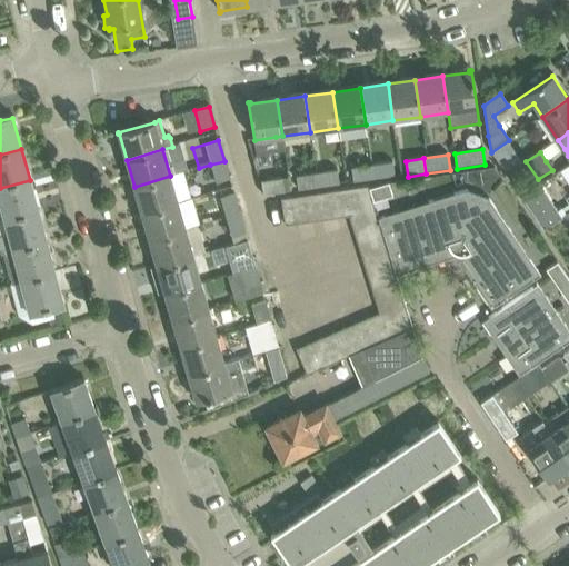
[(230,180),(225,161),(210,165),(216,185),(230,180)]
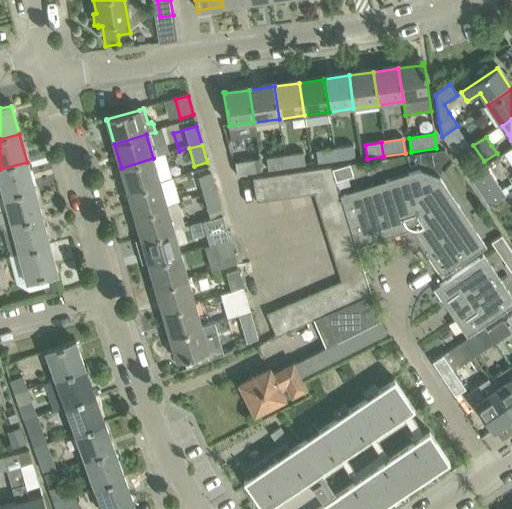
[(331,149),(333,163),(355,160),(353,146),(331,149)]
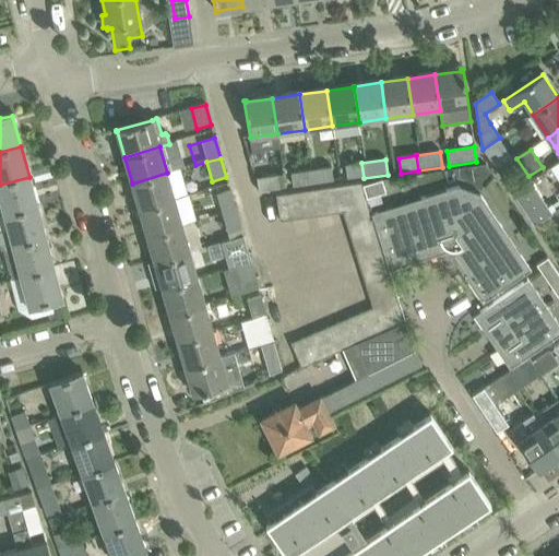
[(344,166),(347,181),(364,178),(361,163),(344,166)]
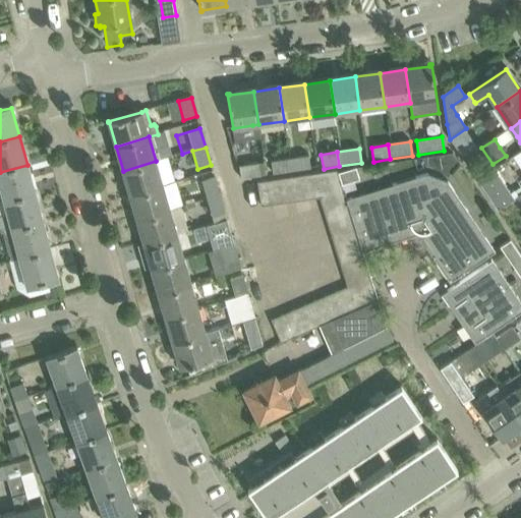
[(273,176),(289,173),(286,153),(279,154),(280,161),(271,163),(273,176)]
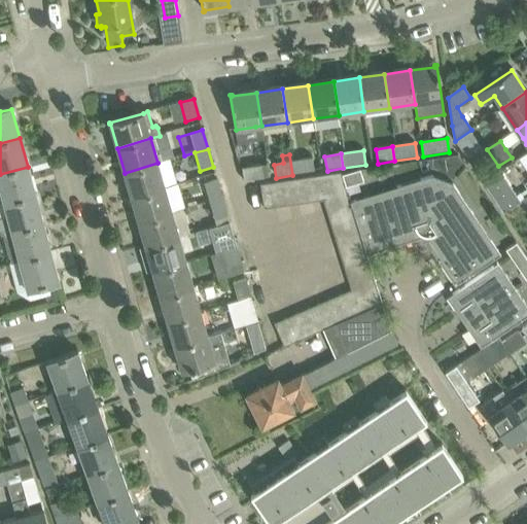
[(289,154),(292,175),(314,172),(312,159),(290,161),(289,154)]
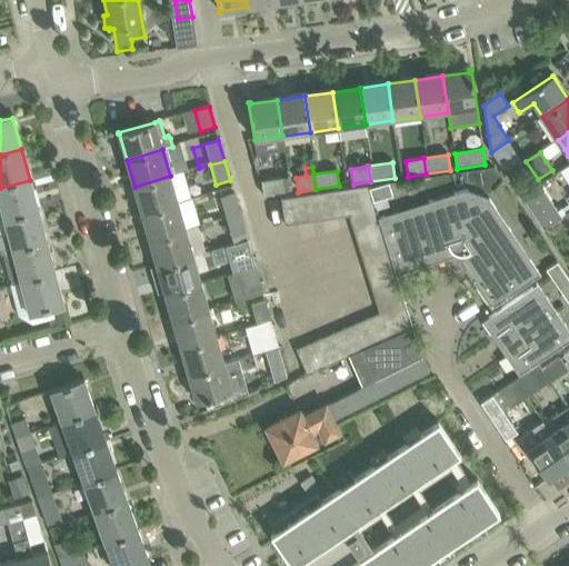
[(178,204),(170,176),(135,187),(142,214),(178,204)]
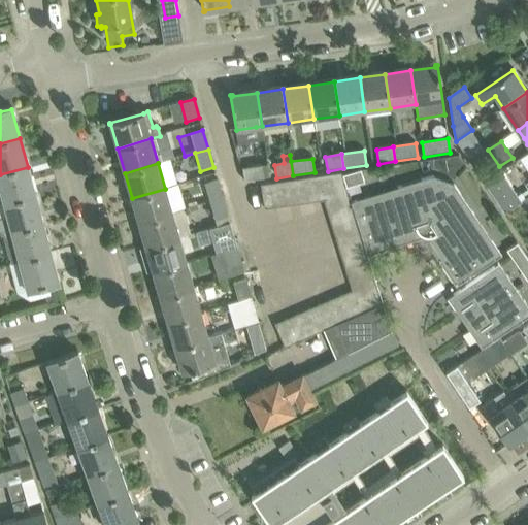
[(261,165),(241,168),(243,183),(263,179),(261,165)]
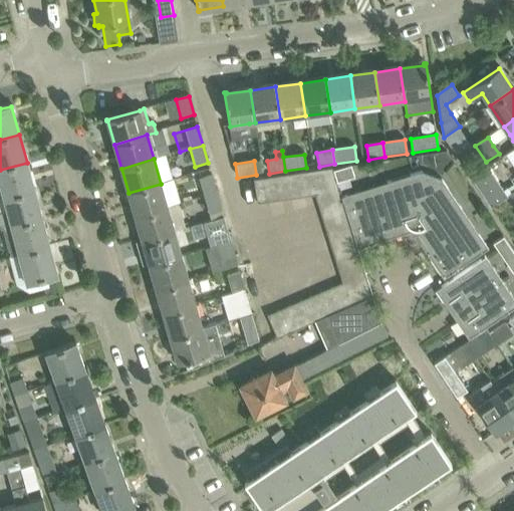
[(0,170),(0,184),(4,199),(34,191),(27,163),(0,170)]
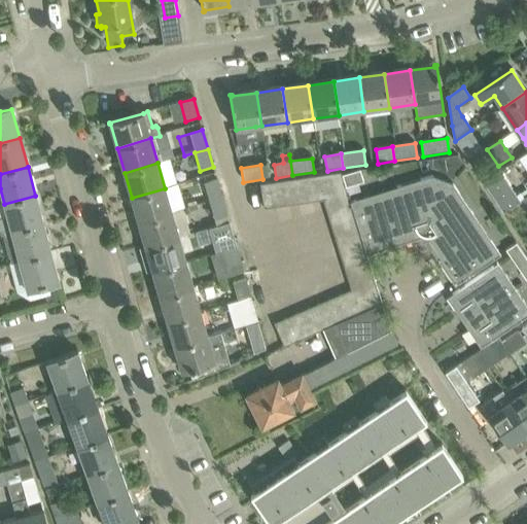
[(341,177),(345,189),(363,183),(359,171),(341,177)]
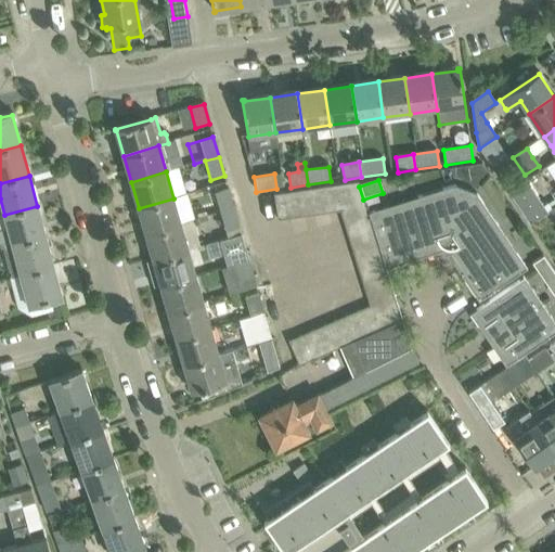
[(530,226),(549,214),(527,181),(510,193),(530,226)]
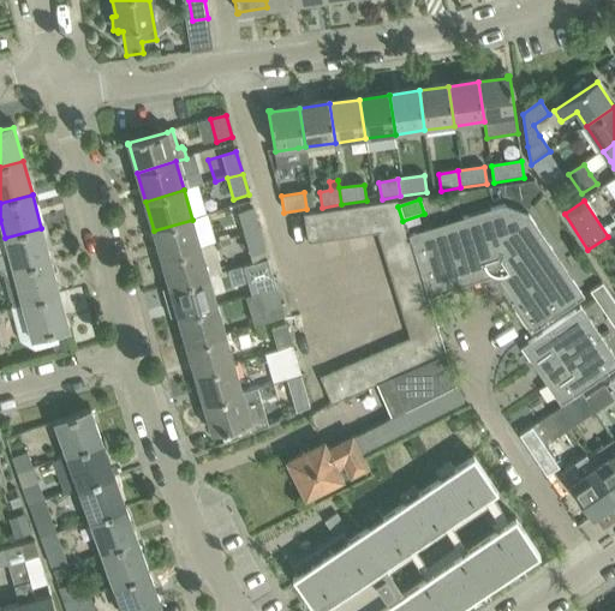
[(402,221),(398,207),(398,203),(358,209),(363,238),(377,235),(405,227),(402,221)]
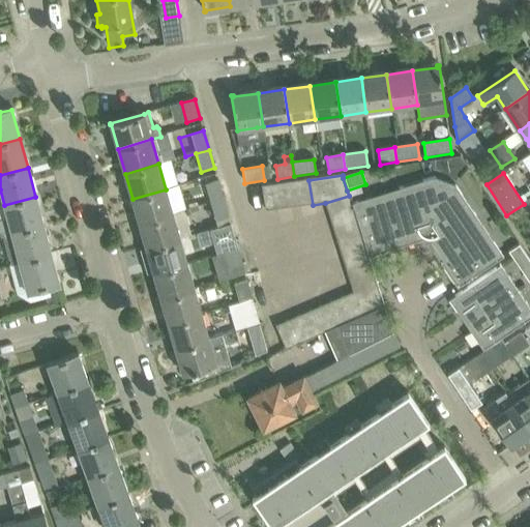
[(422,237),(424,238),(444,183),(434,179),(352,205),(352,206),(355,217),(359,229),(362,240),(366,252),(367,258),(416,242),(415,238),(414,238),(413,237),(413,236),(412,235),(412,234),(413,233),(413,232),(414,231),(415,231),(416,231),(417,231),(418,232),(419,233),(419,234),(419,235),(421,236),(422,237)]
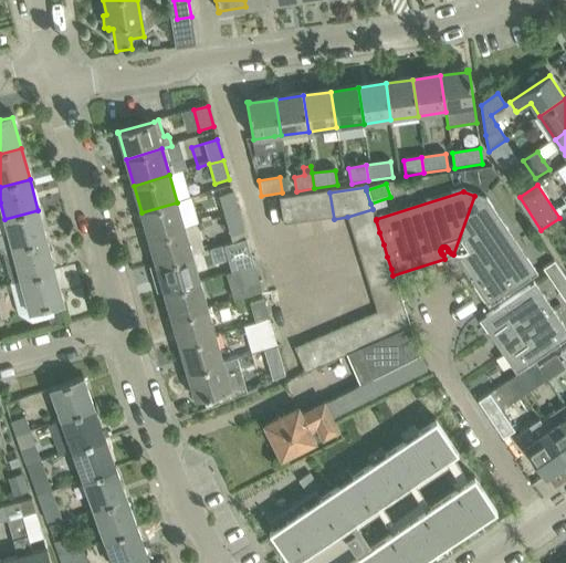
[(321,220),(334,219),(329,193),(317,195),(321,220)]
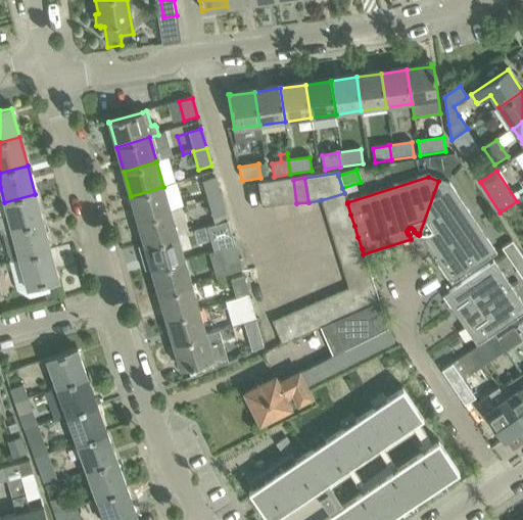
[(207,200),(221,197),(216,179),(202,182),(207,200)]
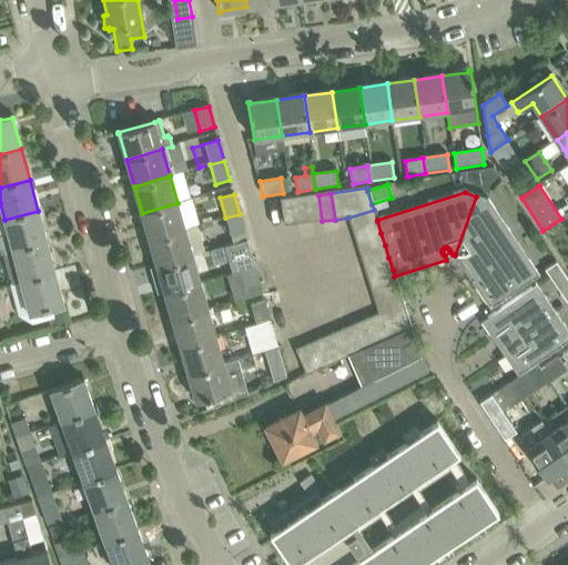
[(310,223),(322,221),(318,195),(306,197),(310,223)]
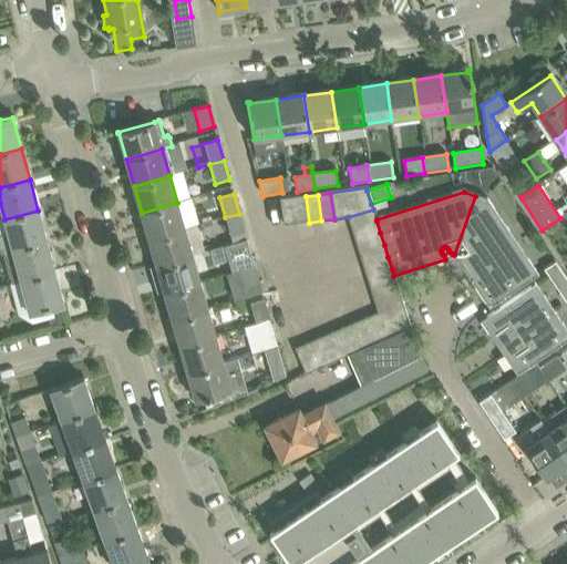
[(297,224),(309,223),(306,196),(292,198),(297,224)]
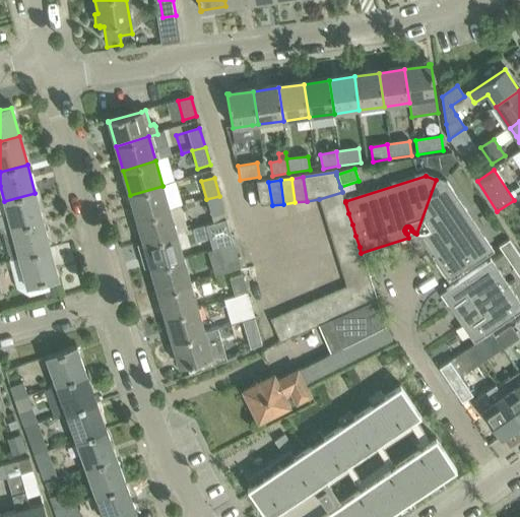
[(419,234),(423,234),(426,240),(421,243),(449,282),(465,271),(494,253),(447,183),(436,180),(416,234),(417,234),(419,234)]
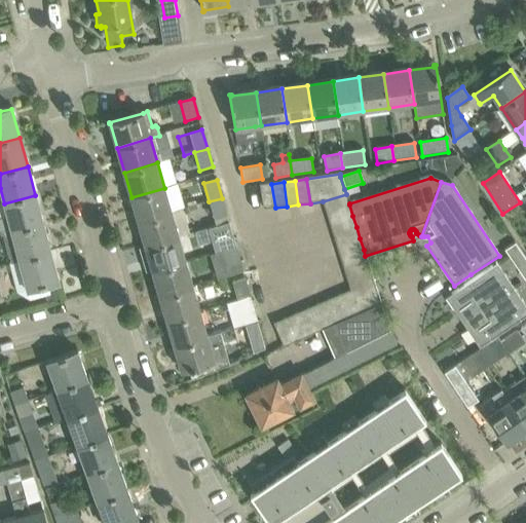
[(263,210),(275,208),(271,184),(260,186),(263,210)]
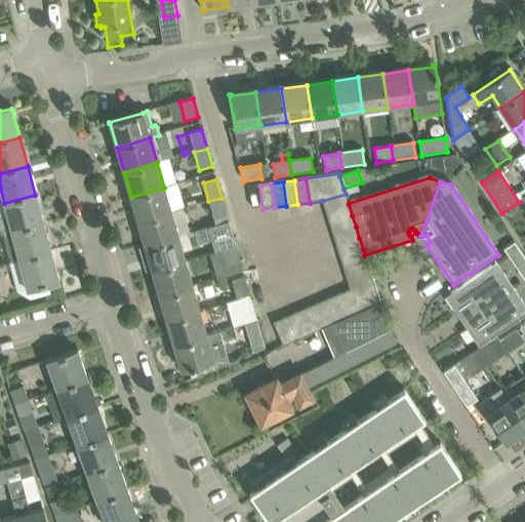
[(138,222),(171,212),(164,188),(131,197),(138,222)]
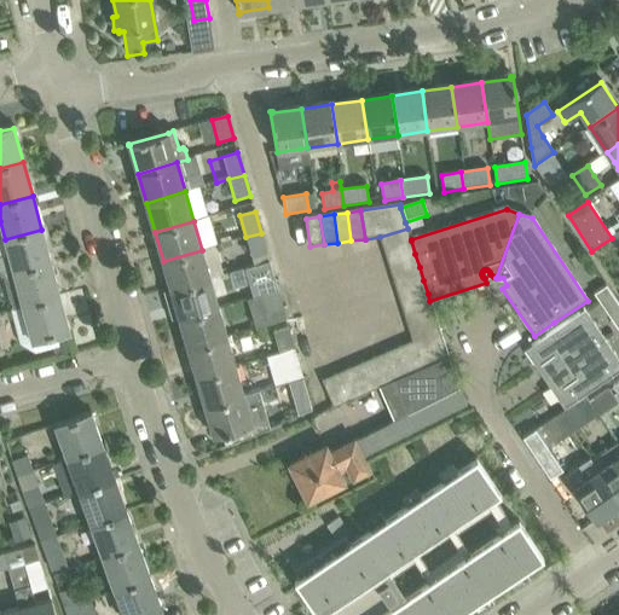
[(411,241),(411,239),(408,228),(380,237),(383,249),(411,241)]
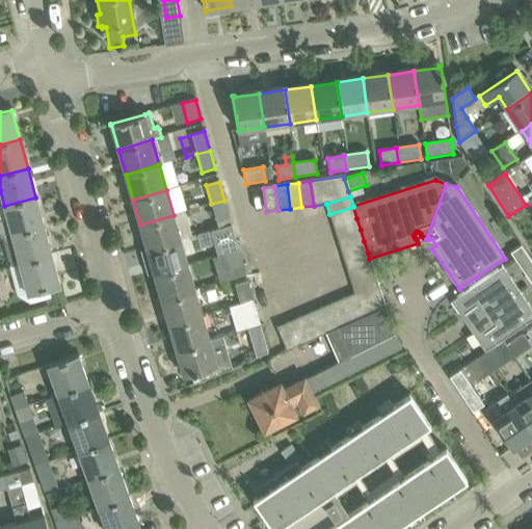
[(0,235),(1,238),(11,235),(44,227),(35,197),(4,206),(7,219),(0,221),(0,235)]
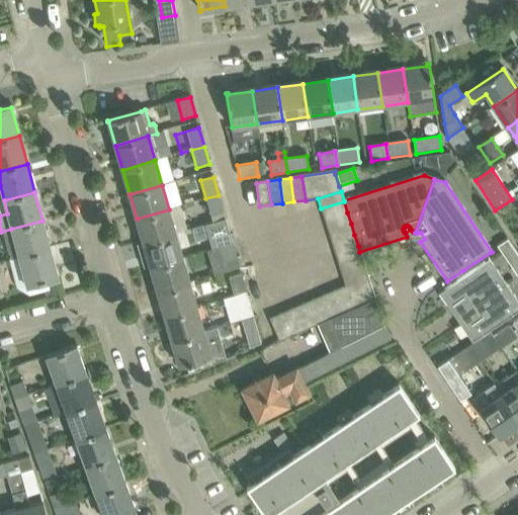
[(210,217),(224,213),(219,195),(205,198),(210,217)]
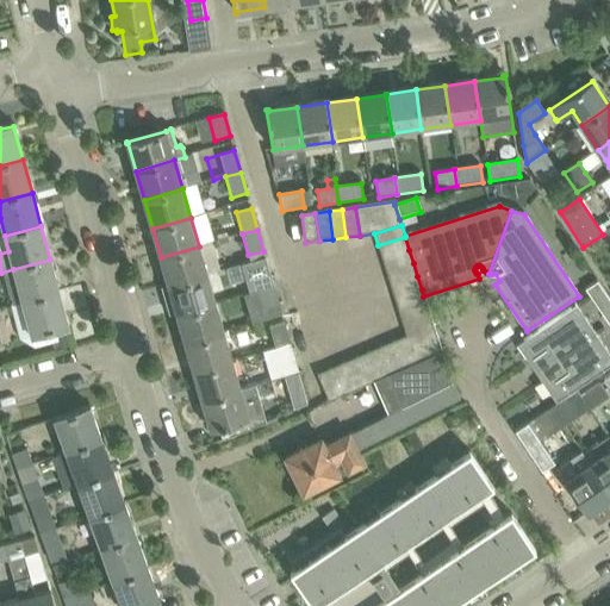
[(381,258),(409,250),(405,237),(378,245),(381,258)]
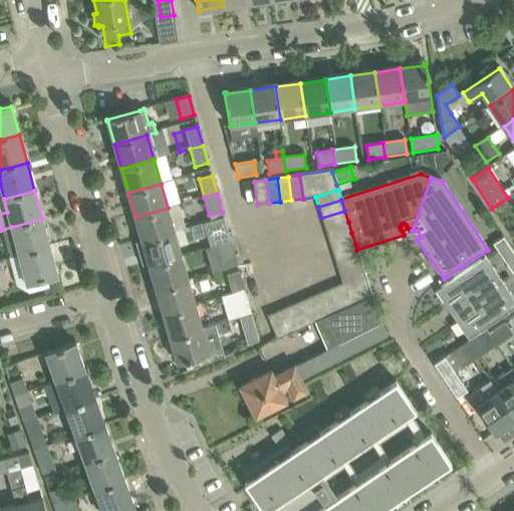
[(143,241),(175,232),(168,208),(136,217),(143,241)]
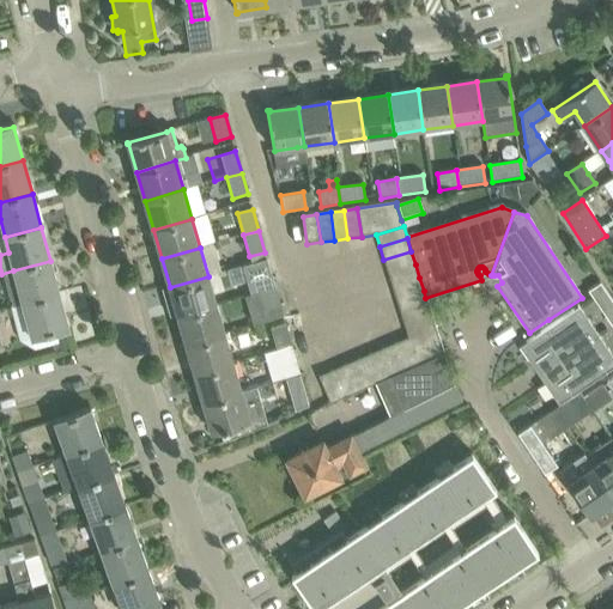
[(388,273),(416,265),(411,251),(383,260),(388,273)]
